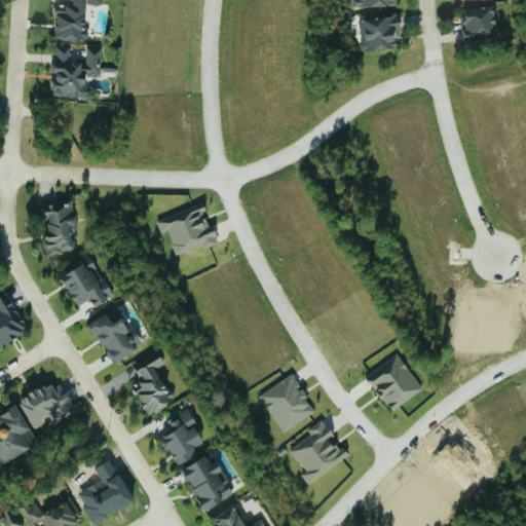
[(53,40),(85,41),(86,3),(102,4),(102,0),(69,0),(70,5),(54,5),(53,40)]
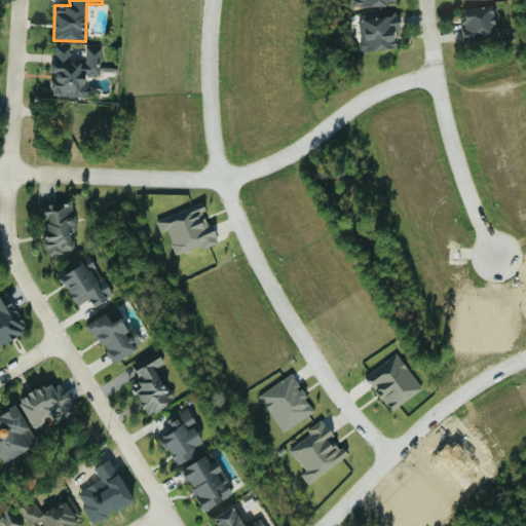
[(462,8),(463,40),(495,39),(494,7),(462,8)]
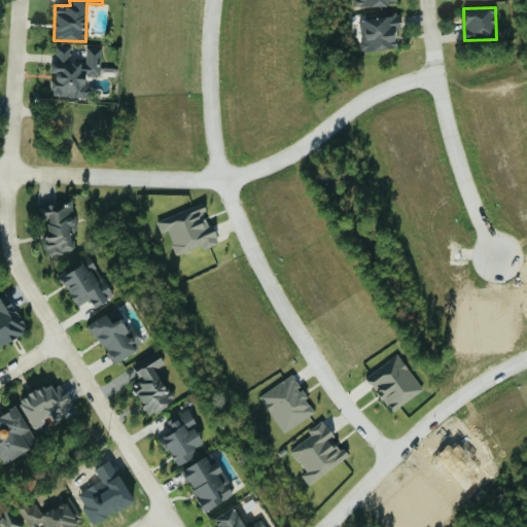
[(399,15),(360,20),(363,53),(396,48),(395,34),(401,33),(399,15)]
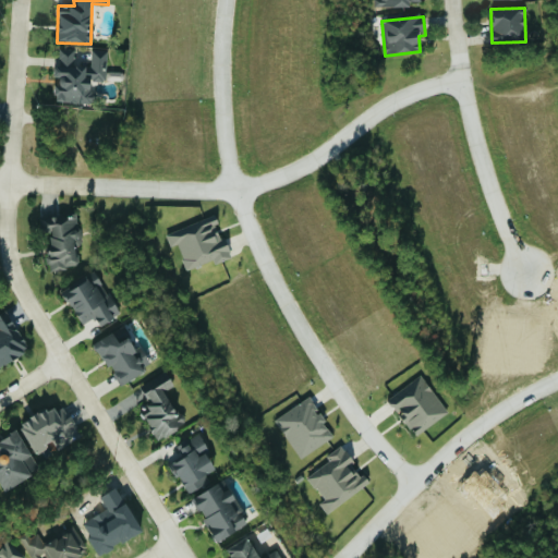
[(55,101),(97,105),(98,85),(106,85),(108,50),(92,49),(91,65),(74,65),(75,49),(57,48),(56,79),(55,101)]
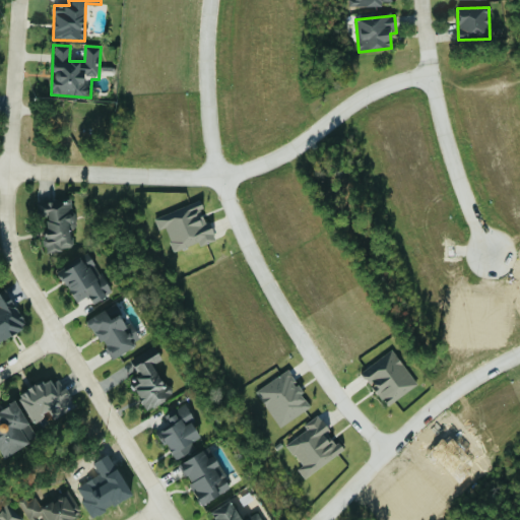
[(41,202),(47,252),(73,248),(70,228),(76,226),(72,198),(41,202)]
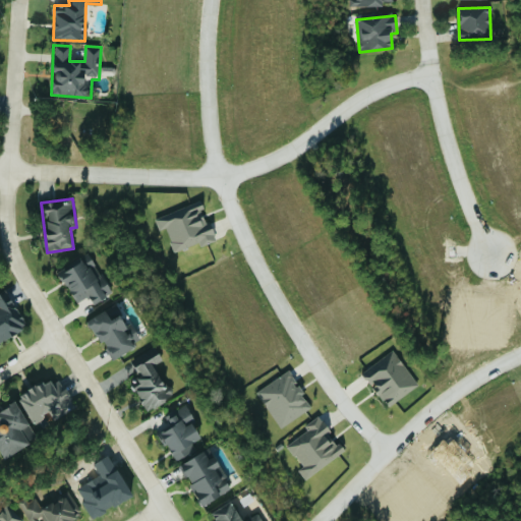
[(155,218),(159,231),(166,229),(174,252),(199,243),(200,246),(215,241),(205,211),(201,201),(155,218)]
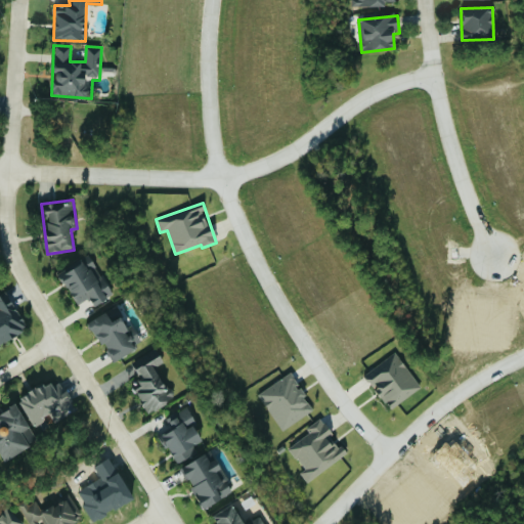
[(76,305),(88,298),(92,305),(112,294),(89,255),(57,273),(76,305)]
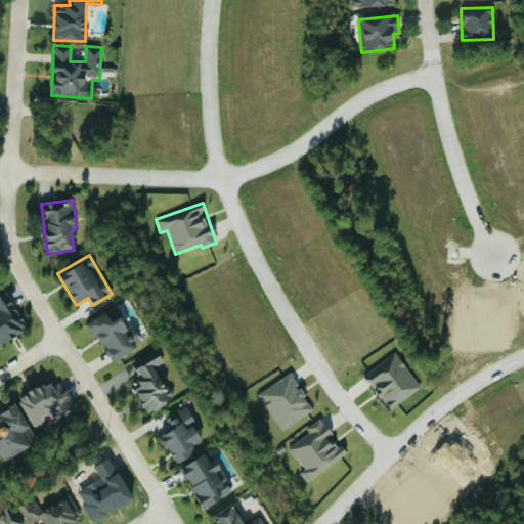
[(0,344),(27,330),(6,292),(0,294),(0,344)]
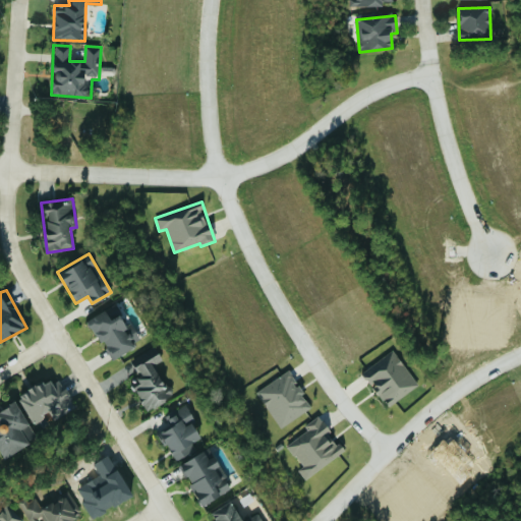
[(111,359),(141,341),(131,323),(125,326),(118,313),(109,319),(104,310),(88,320),(111,359)]
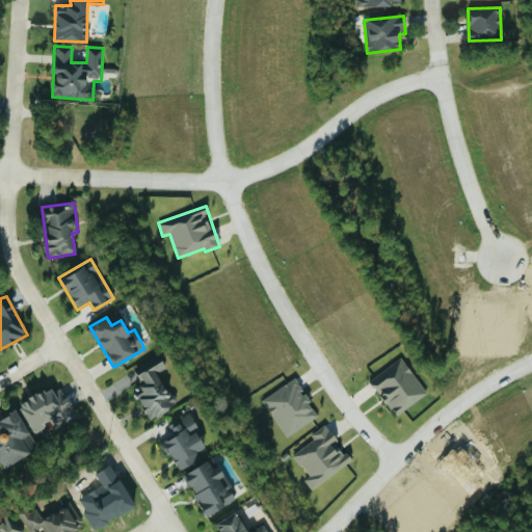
[(370,380),(396,416),(428,393),(402,357),(370,380)]
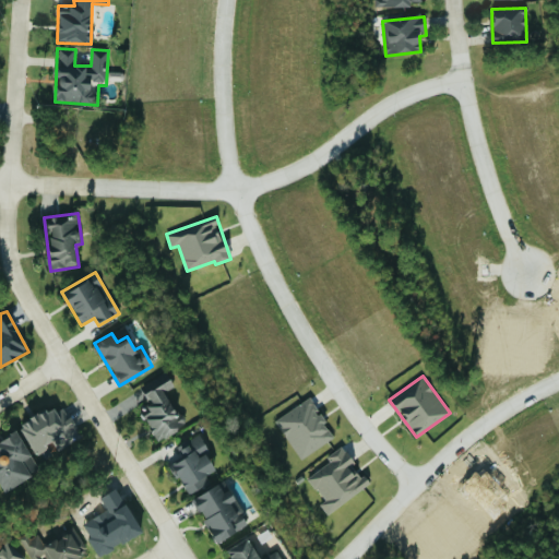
[(144,391),(151,406),(142,409),(155,440),(183,427),(167,391),(175,388),(170,379),(144,391)]
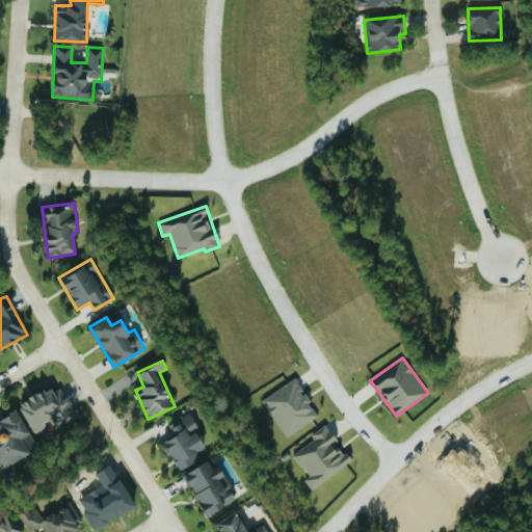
[(263,399),(287,436),(319,417),(295,378),(263,399)]
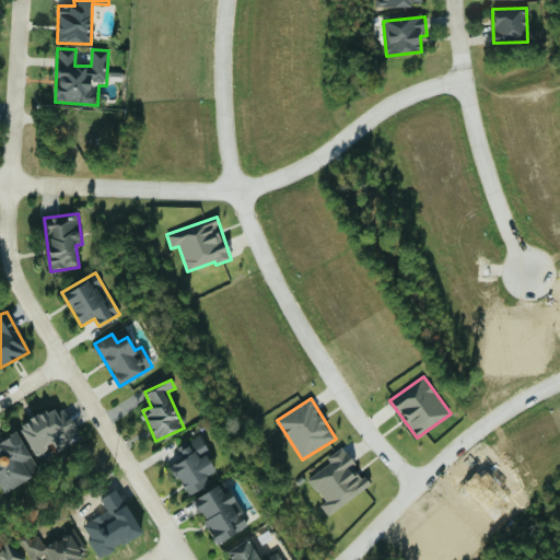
[(35,455),(54,444),(55,445),(78,432),(61,403),(19,427),(35,455)]
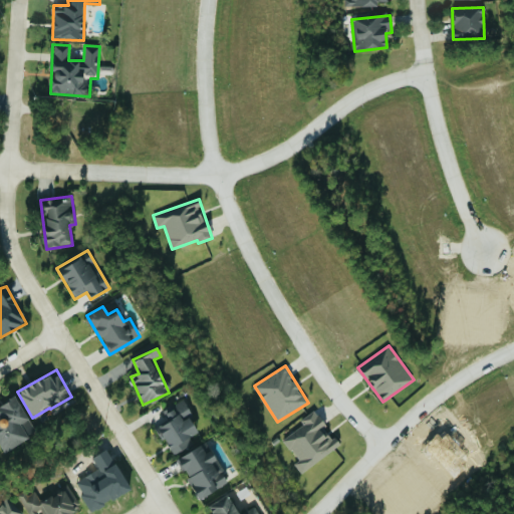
[(0,444),(3,451),(36,433),(15,396),(0,403),(0,444)]
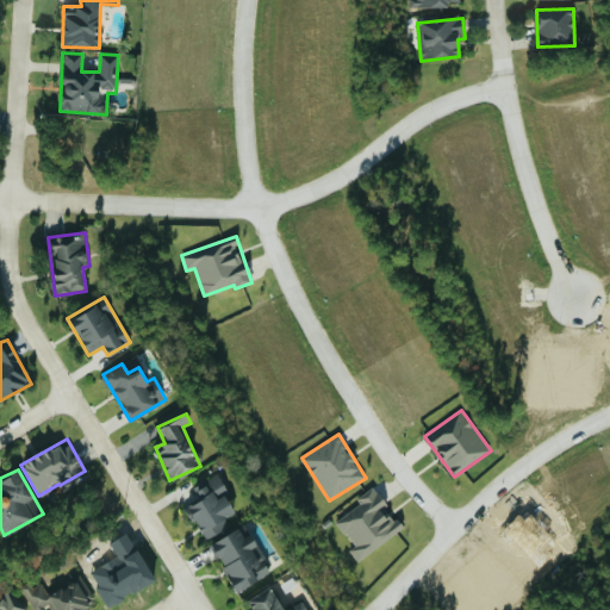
[(234,512),(223,491),(226,489),(218,473),(193,486),(200,498),(186,506),(204,540),(229,526),(225,517),(234,512)]
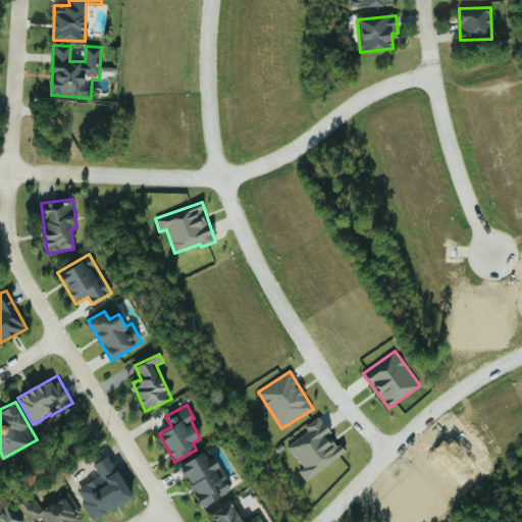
[(345,454),(320,416),(306,425),(309,431),(289,445),(303,468),(299,471),(305,479),(345,454)]
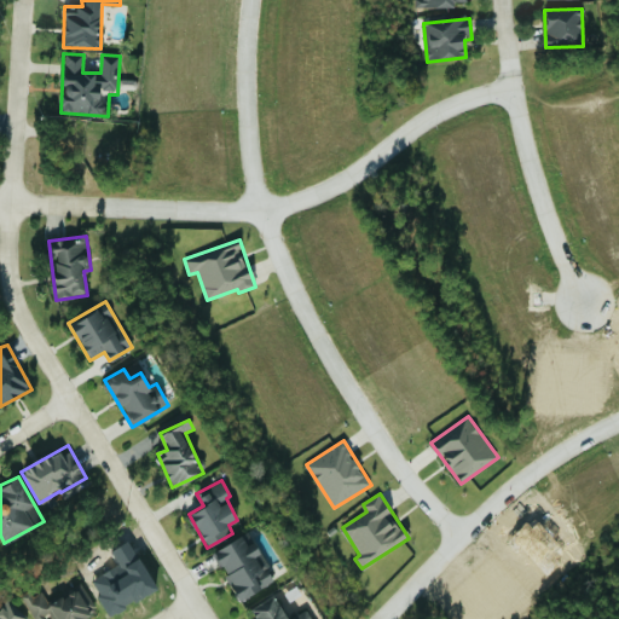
[(239,601),(276,580),(254,542),(248,545),(242,534),(212,551),(239,601)]
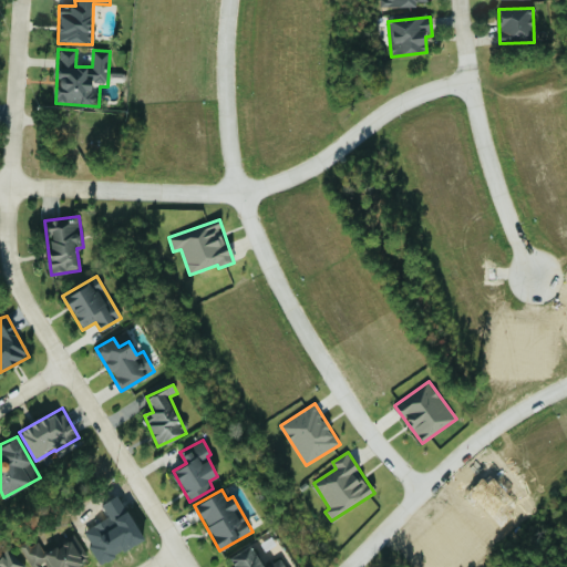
[(21,548),(31,566),(37,566),(48,562),(50,566),(76,566),(90,560),(76,536),(45,553),(39,538),(21,548)]
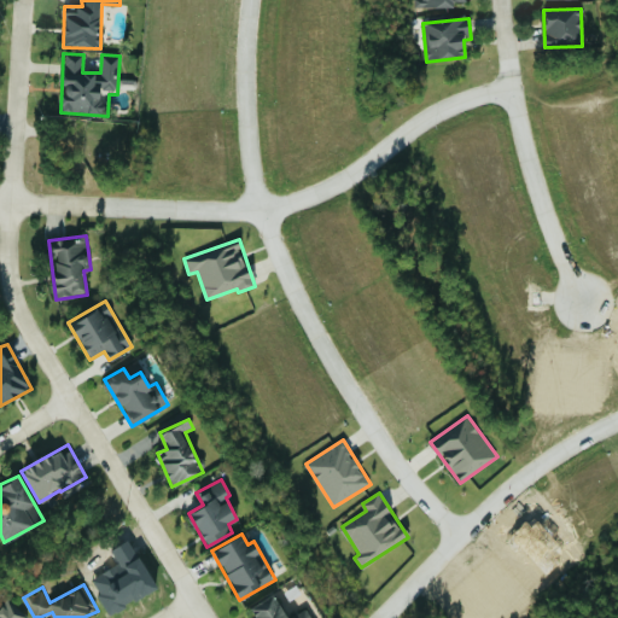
[(284,617),(277,595),(250,605),(254,617),(312,617),(309,608),(284,617)]
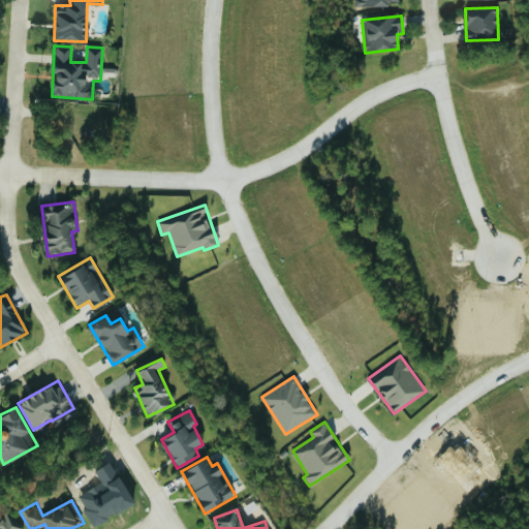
[(0,528),(21,528),(23,523),(1,519),(0,525),(0,528)]
